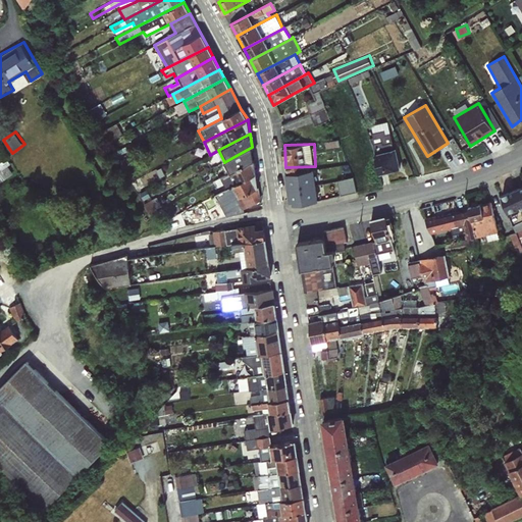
[(226,175),(254,160),(252,147),(224,162),(220,164),(226,175)]
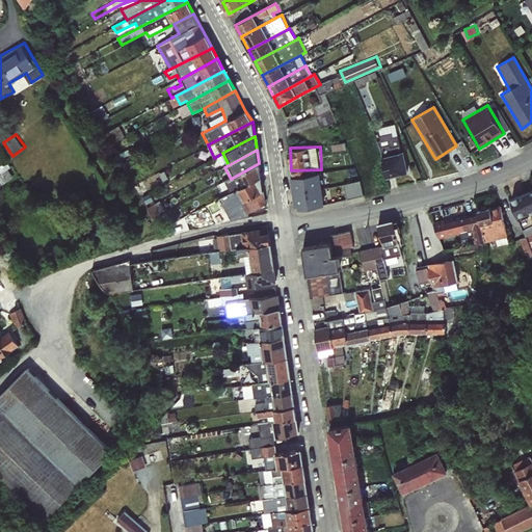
[(408,171),(403,151),(381,157),(387,178),(408,171)]
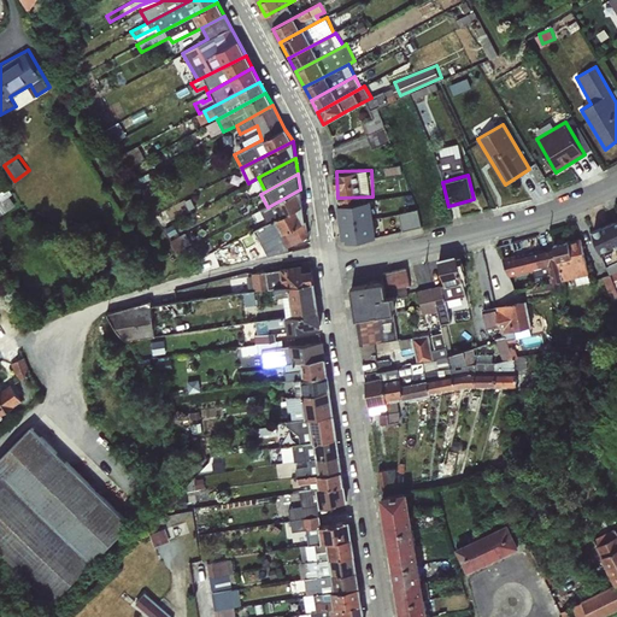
[(0,215),(18,205),(10,188),(0,193),(0,215)]
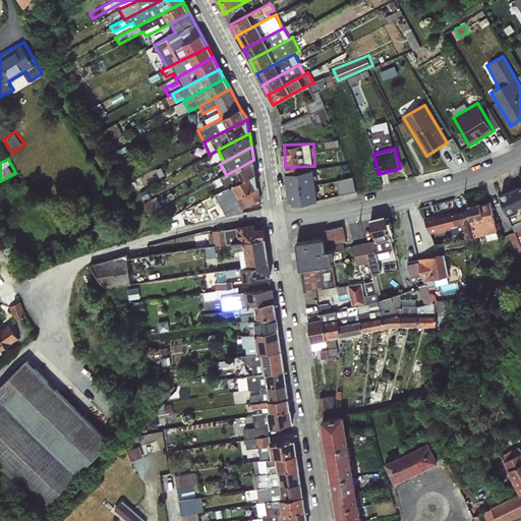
[(226,188),(255,174),(253,160),(226,175),(220,177),(226,188)]
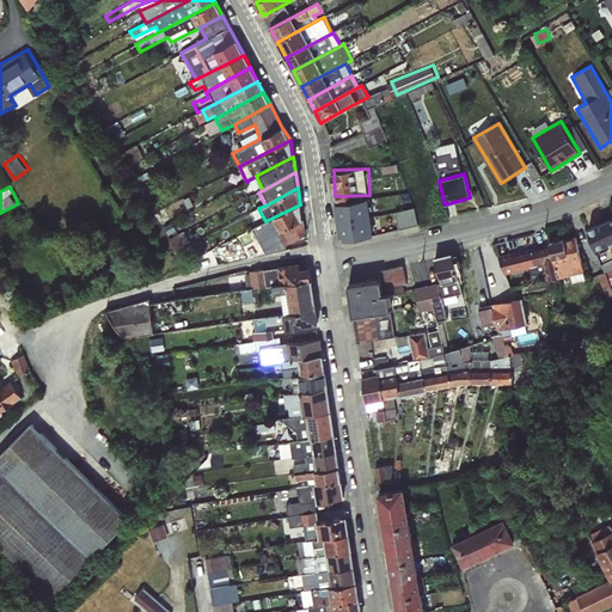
[(371,199),(336,202),(340,238),(374,234),(371,199)]
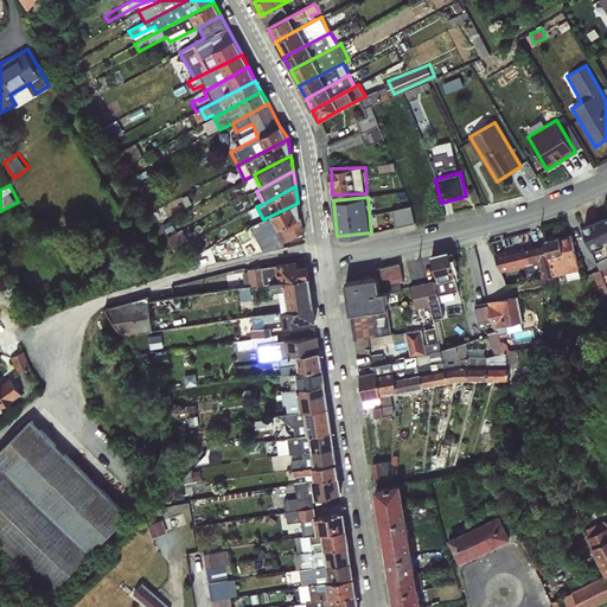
[(298,203),(263,219),(250,225),(257,240),(274,232),(282,243),(302,234),(298,203)]
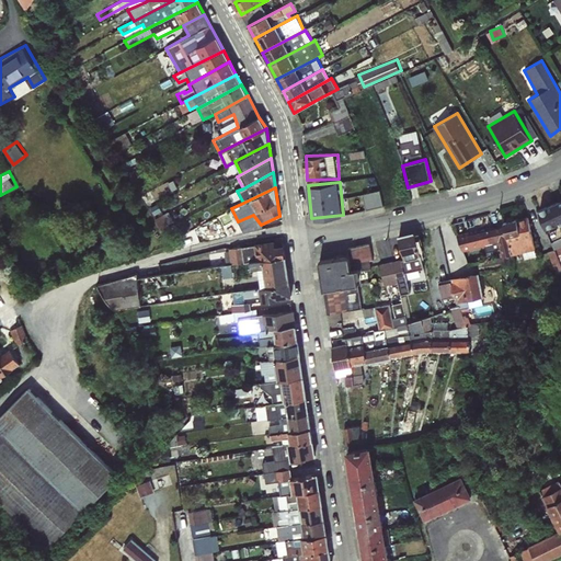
[(364,193),(367,208),(385,204),(380,189),(364,193)]
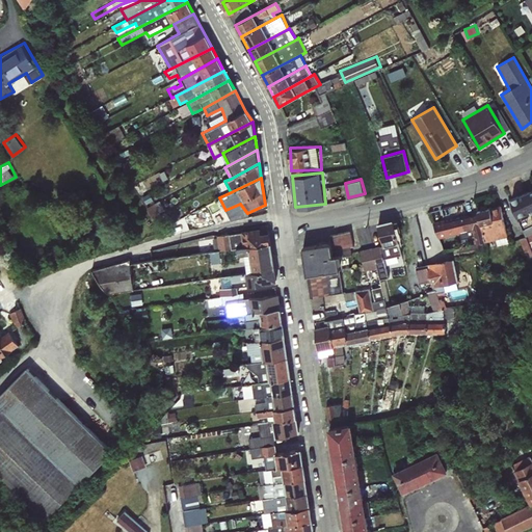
[(531,188),(510,197),(519,215),(531,209),(531,188)]
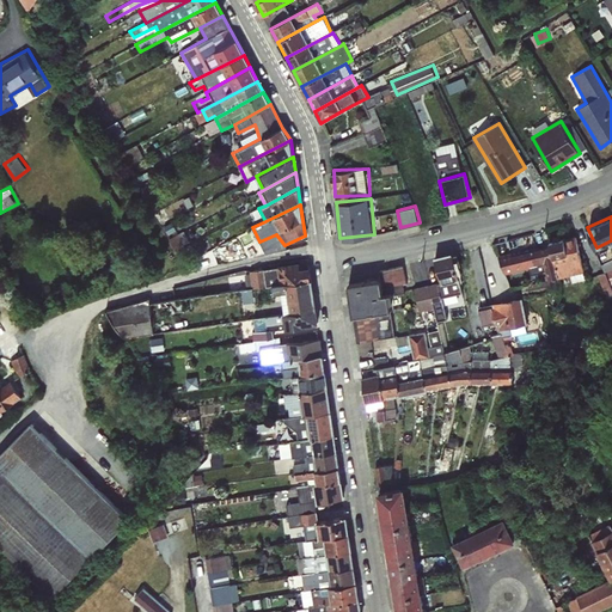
[(506,273),(551,262),(555,279),(575,274),(576,279),(587,276),(577,234),(548,242),(549,245),(502,256),(506,273)]
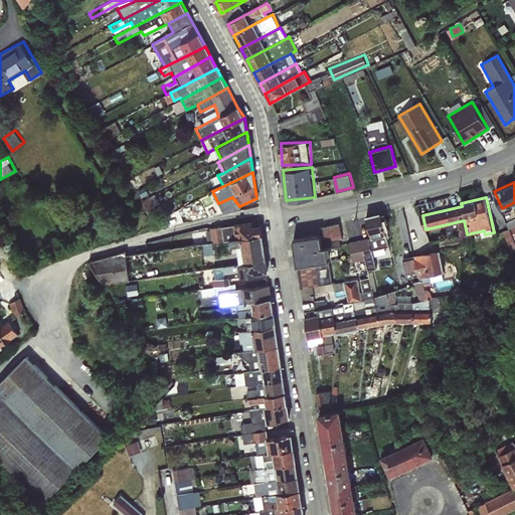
[(371,236),(350,240),(354,261),(367,258),(369,268),(377,266),(375,255),(387,252),(385,245),(389,244),(383,211),(366,215),(371,236)]
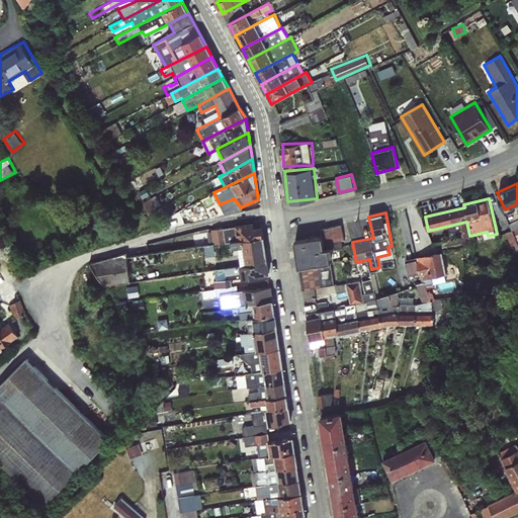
[(517,218),(511,221),(514,229),(509,231),(516,249),(517,248),(517,218)]
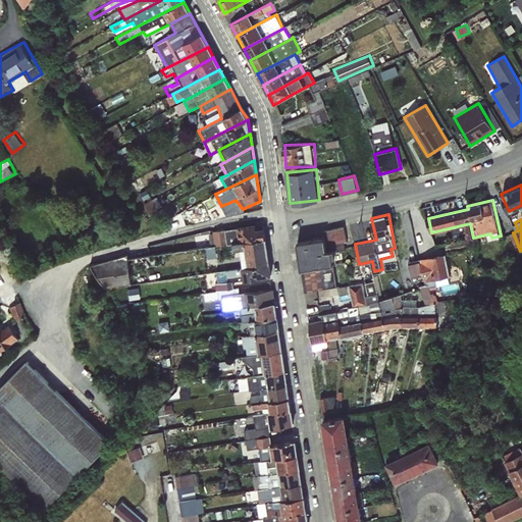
[(238,242),(265,239),(264,228),(258,227),(257,224),(236,226),(238,242)]
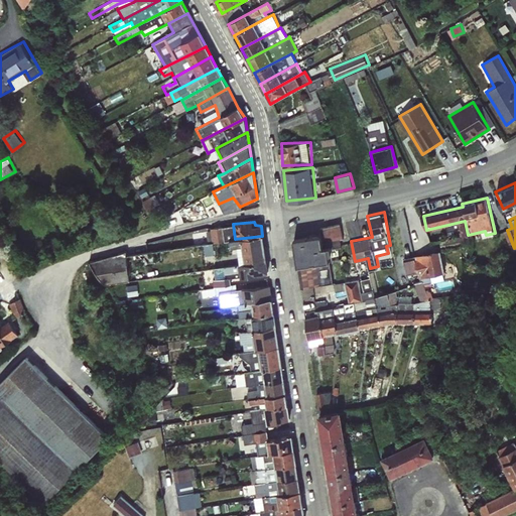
[(321,235),(294,239),(298,266),(302,266),(305,286),(335,282),(332,259),(339,258),(338,247),(346,245),(343,224),(320,227),(321,235)]
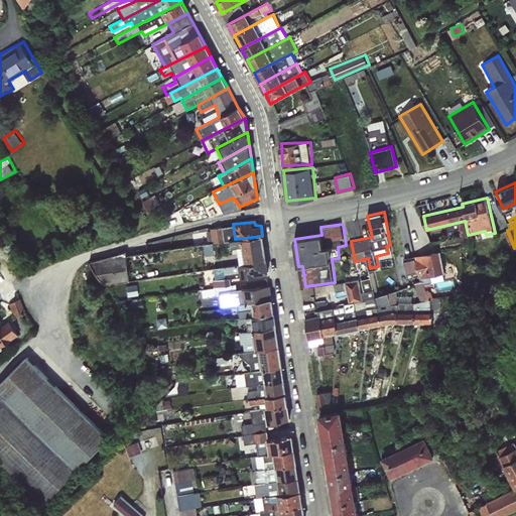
[(240,264),(266,260),(262,236),(235,239),(230,240),(231,248),(237,247),(240,264)]
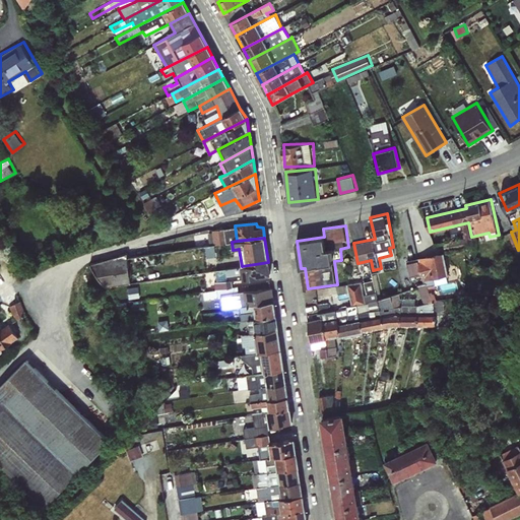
[(428,287),(439,284),(437,277),(450,274),(445,251),(408,260),(411,274),(425,271),(428,287)]
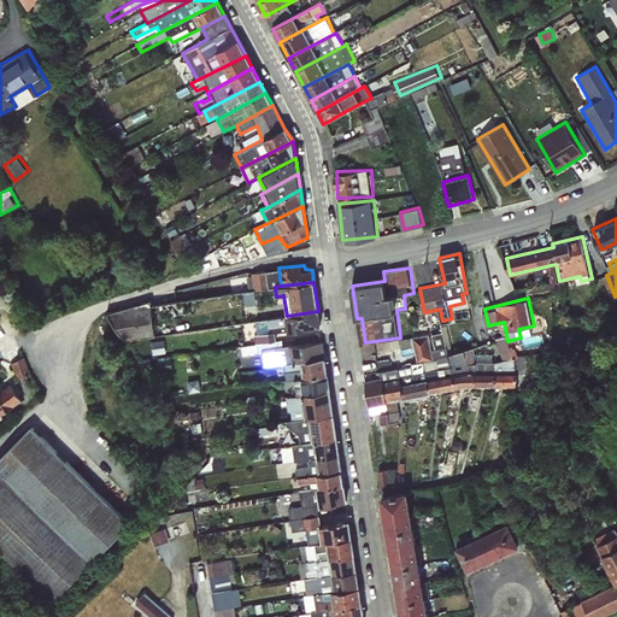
[(321,325),(318,311),(287,316),(286,316),(288,333),(306,329),(305,328),(321,325)]
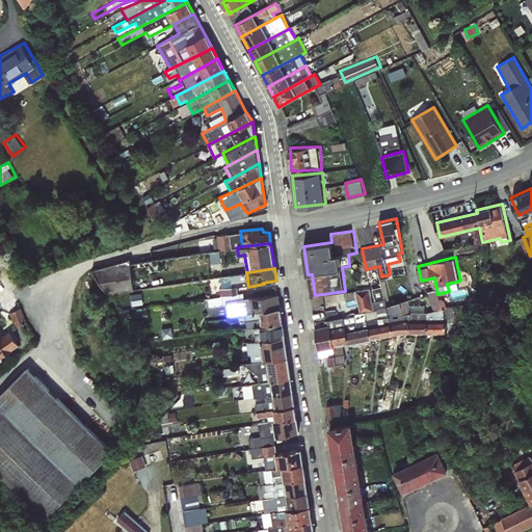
[(424,282),(428,291),(435,288),(431,278),(424,282)]
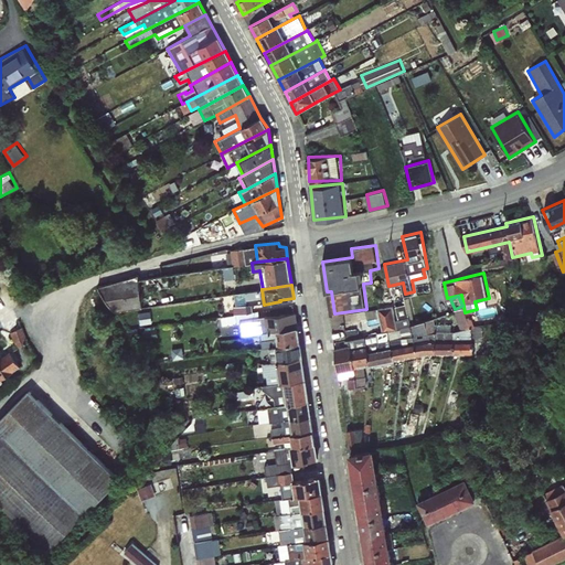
[(394,362),(394,360),(387,332),(397,330),(395,320),(392,306),(377,309),(382,332),(376,331),(376,334),(365,337),(370,366),(394,362)]
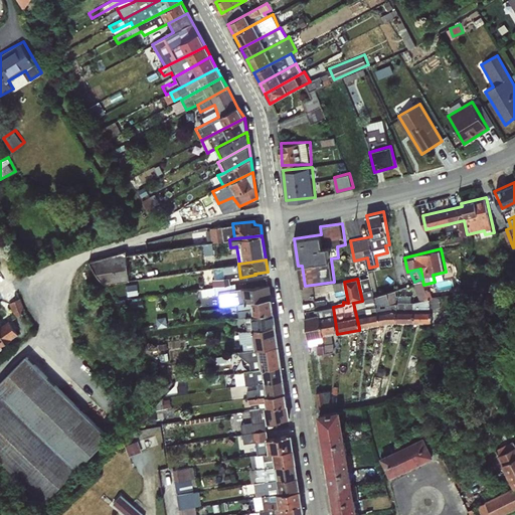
[(419,300),(428,299),(425,281),(417,282),(419,300)]
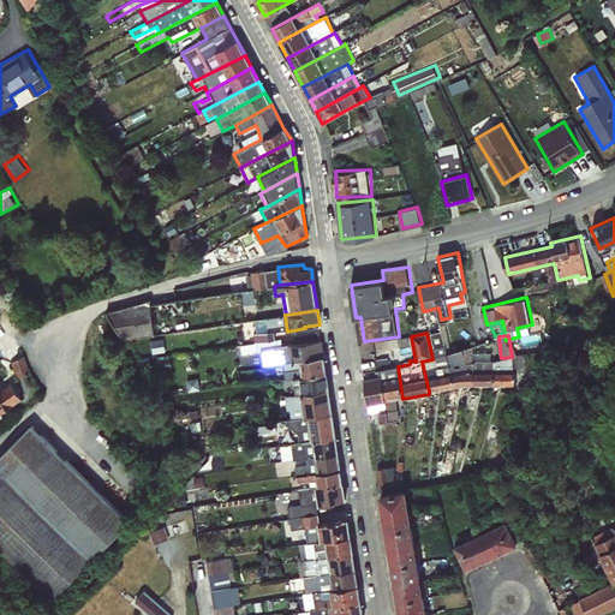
[(273,365),(282,364),(323,357),(321,340),(270,347),(273,365)]
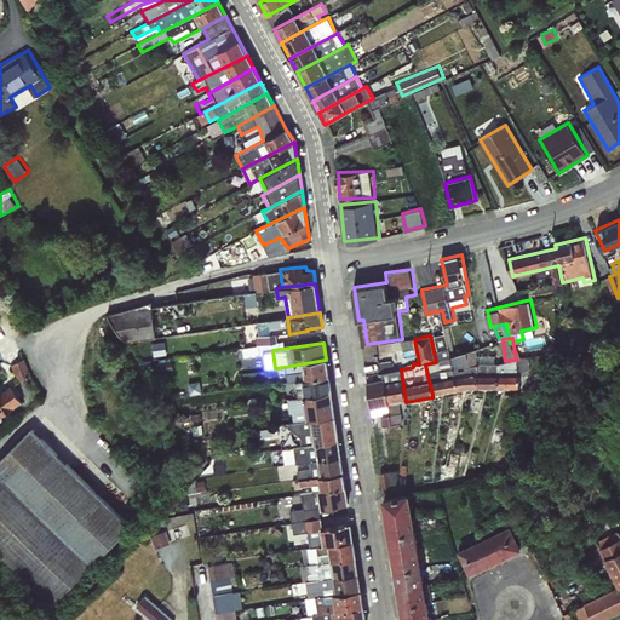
[(449,349),(434,351),(436,362),(425,365),(432,395),(457,391),(449,356),(449,349)]
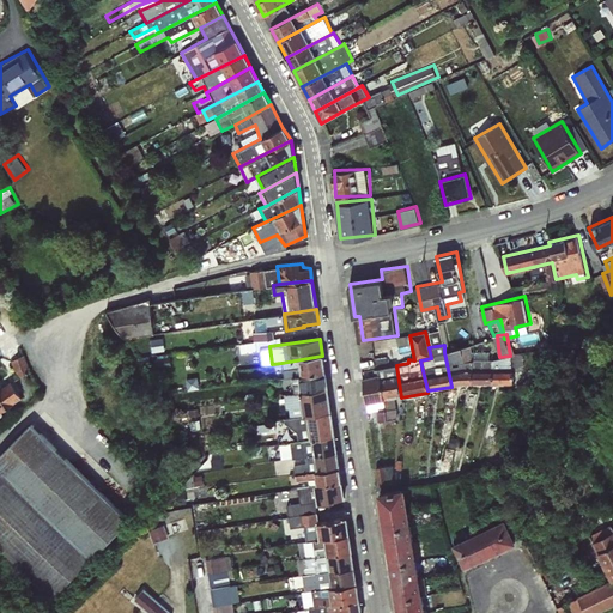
[(471,345),(444,352),(451,387),(472,384),(472,352),(471,345)]
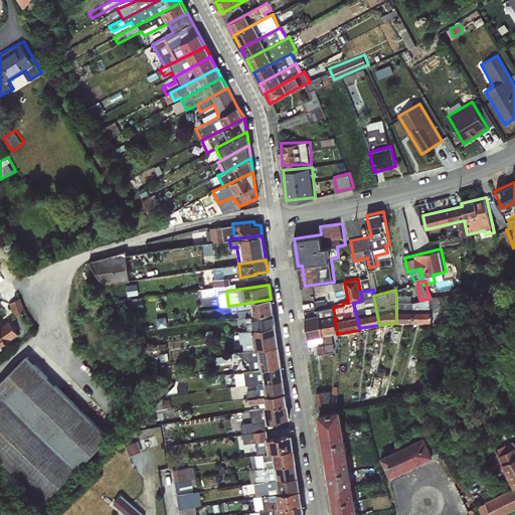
[(411,296),(396,296),(396,323),(413,323),(412,302),(410,302),(411,296)]
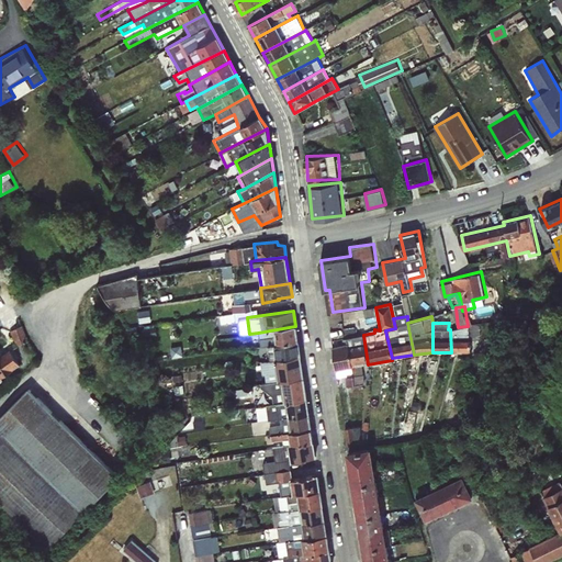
[(24,324),(13,328),(18,341),(30,337),(24,324)]
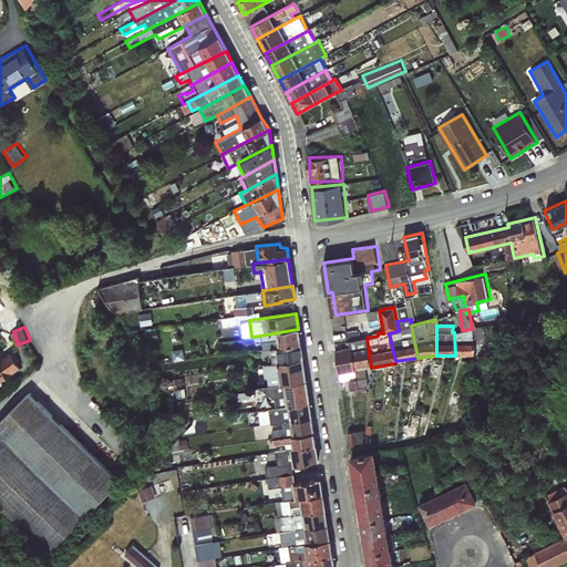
[(263,348),(277,348),(301,344),(298,329),(260,336),(263,348)]
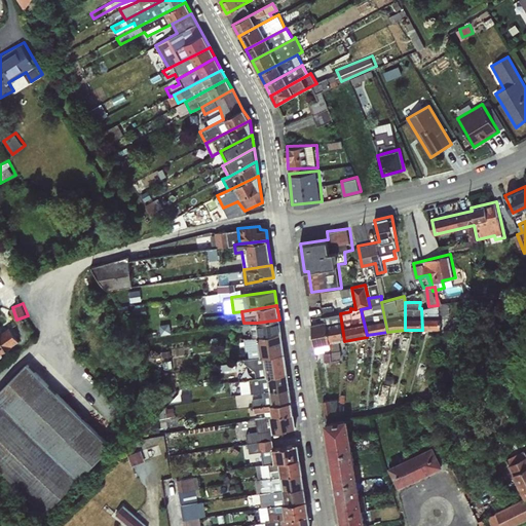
[(439,305),(421,308),(422,330),(441,330),(439,305)]
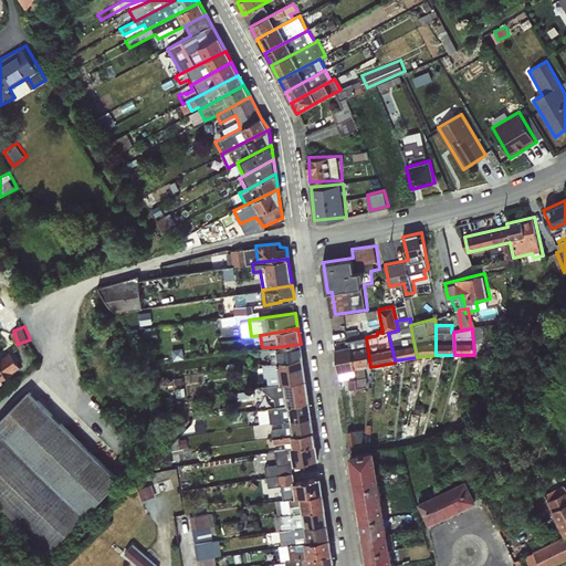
[(348,341),(349,346),(356,388),(367,387),(367,379),(365,367),(370,367),(366,337),(348,341)]
